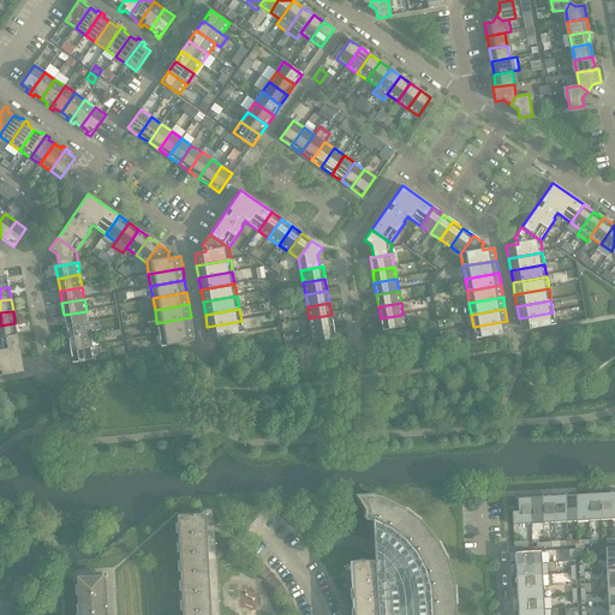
[(87,311),(64,315),(66,327),(88,323),(87,311)]
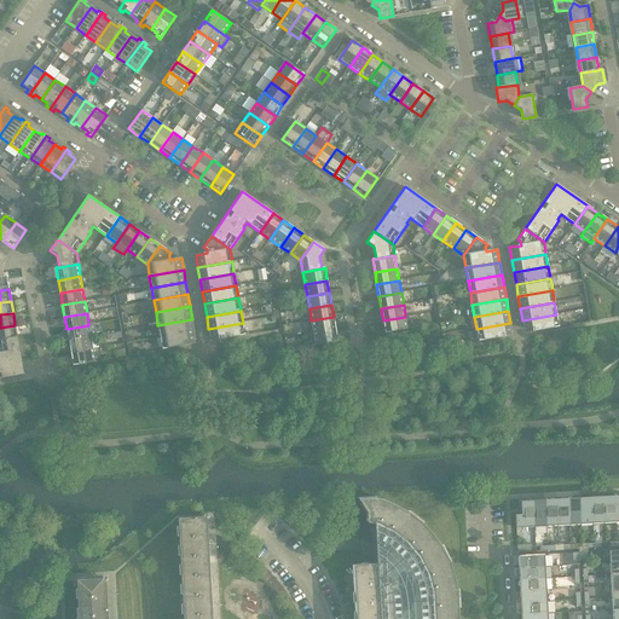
[(556,314),(522,320),(525,334),(559,328),(556,314)]
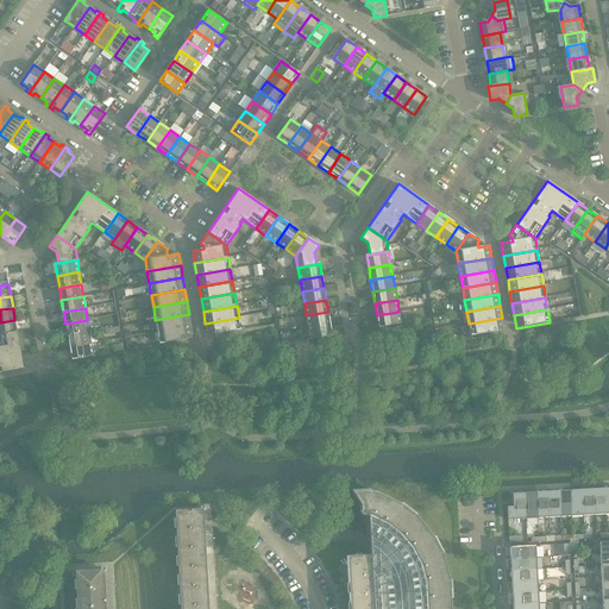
[(328,312),(306,315),(308,327),(331,324),(328,312)]
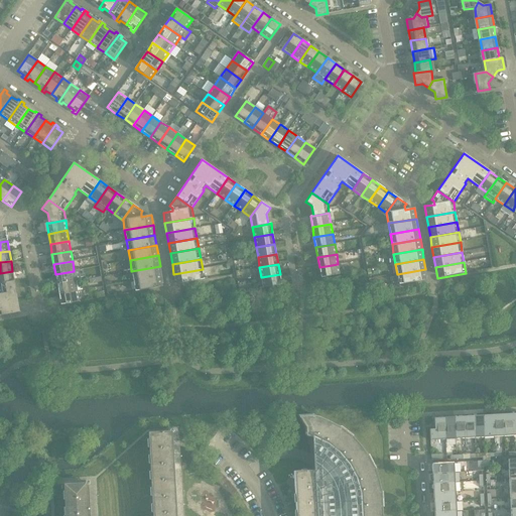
[(338,264),(319,267),(321,278),(340,275),(338,264)]
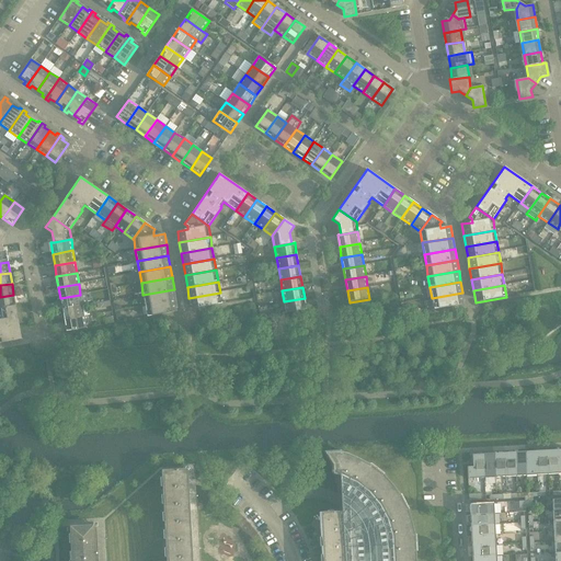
[(174,289),(142,295),(145,306),(175,300),(174,289)]
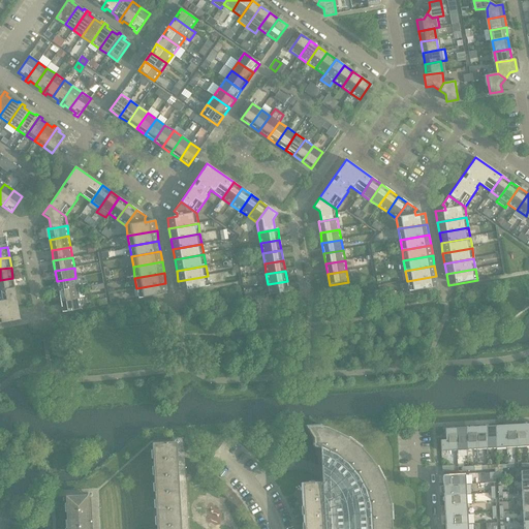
[(208,276),(178,281),(180,291),(209,286),(208,276)]
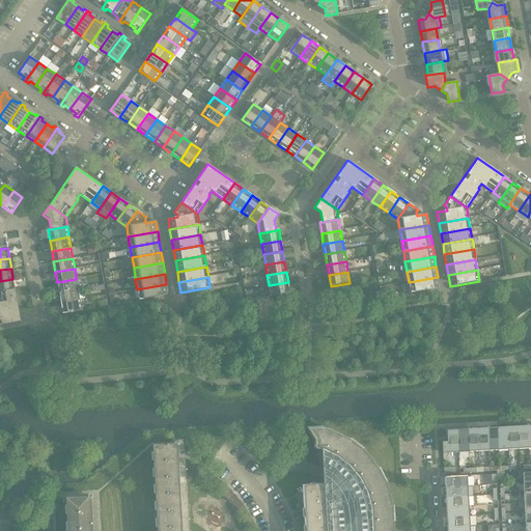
[(438,277),(409,282),(411,292),(440,287),(438,277)]
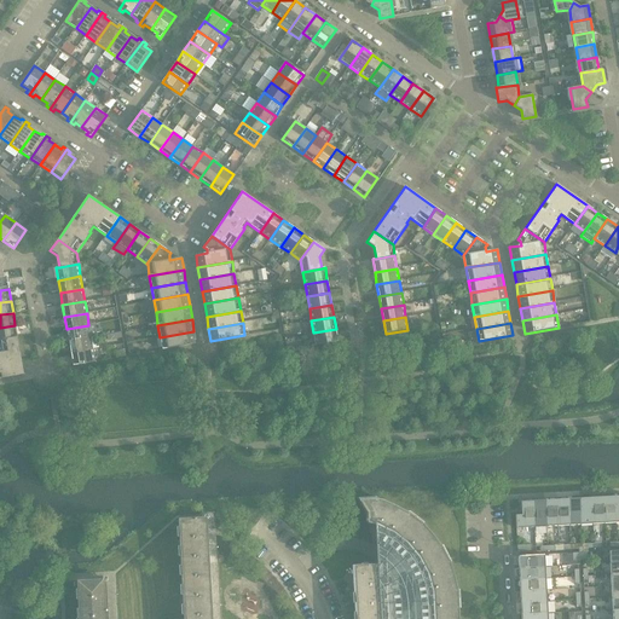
[(94,324),(88,325),(67,329),(69,341),(91,337),(97,336),(94,324)]
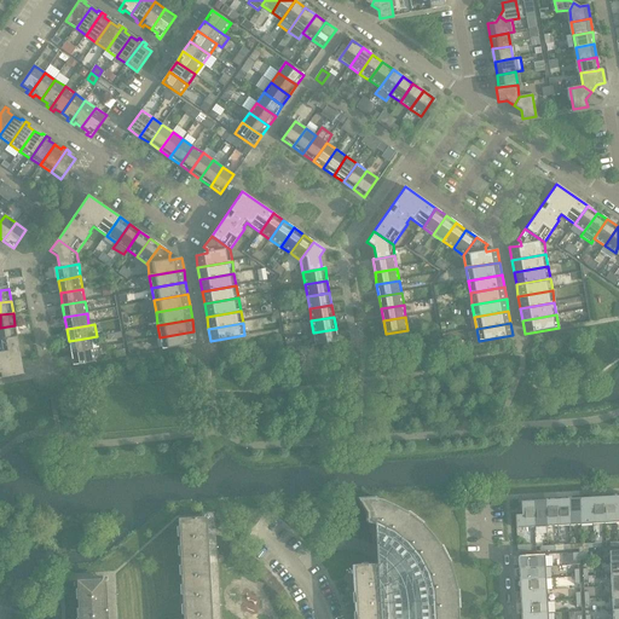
[(15,325),(0,328),(0,340),(17,337),(15,325)]
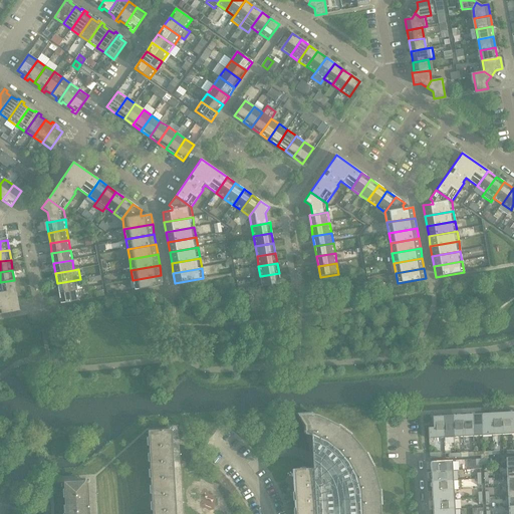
[(279,273),(260,276),(262,287),(280,283),(279,273)]
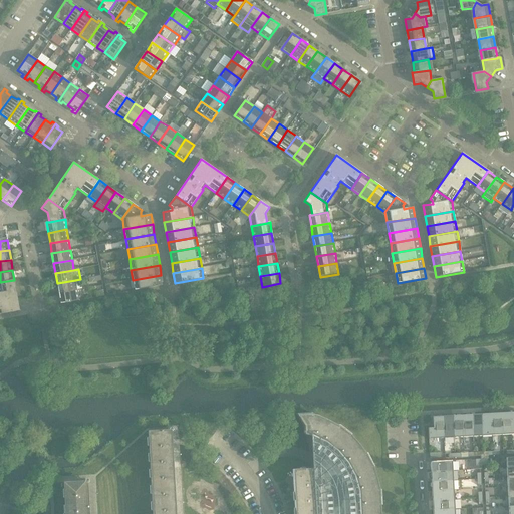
[(161,275),(133,280),(135,290),(163,285),(161,275)]
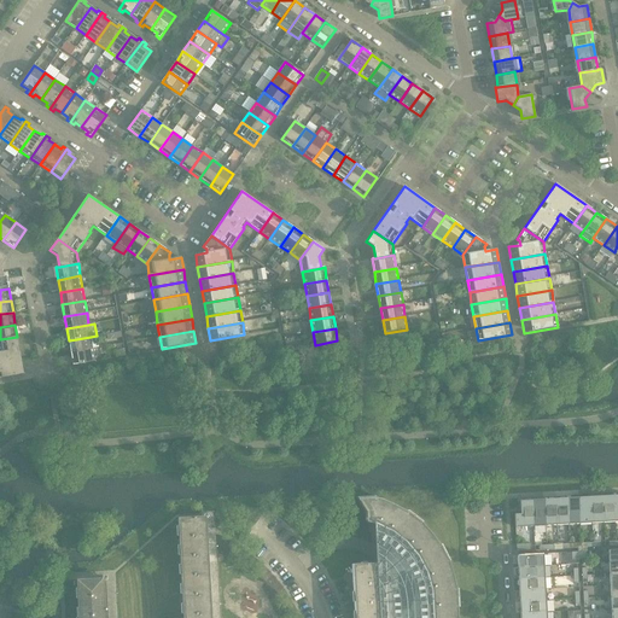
[(0,378),(24,374),(17,337),(0,339),(0,378)]
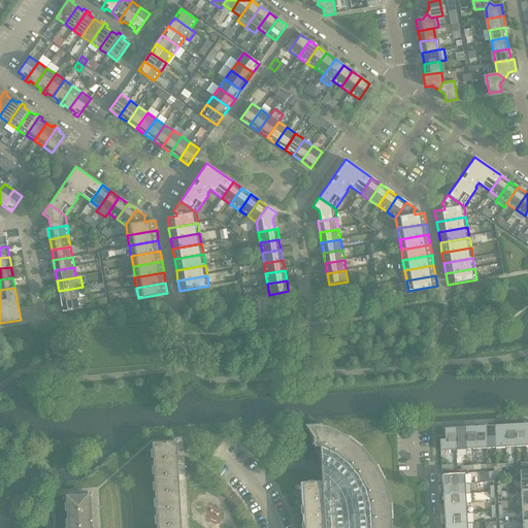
[(77,288),(59,291),(60,301),(79,298),(77,288)]
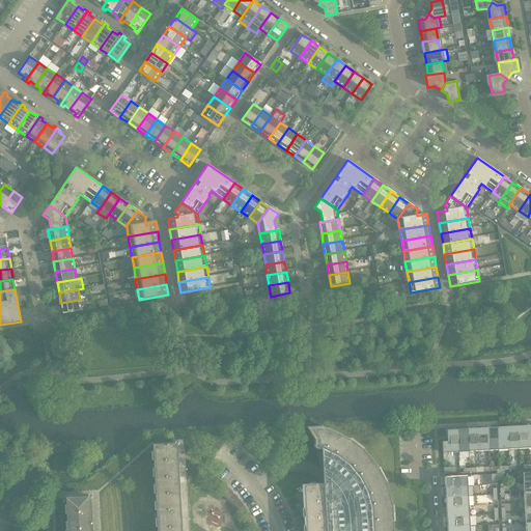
[(80,300),(60,303),(62,314),(82,310),(80,300)]
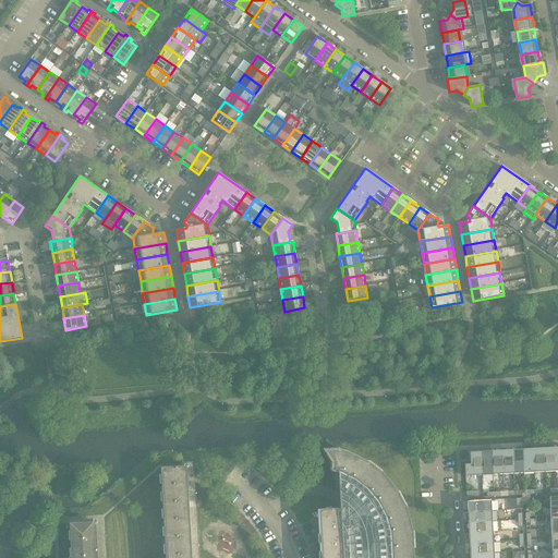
[(554,447),(544,448),(545,472),(556,471),(554,447)]
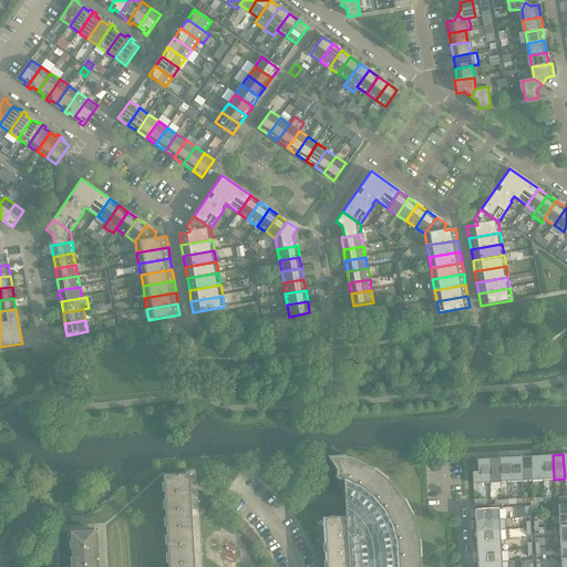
[(542,455),(532,456),(533,481),(543,480),(542,455)]
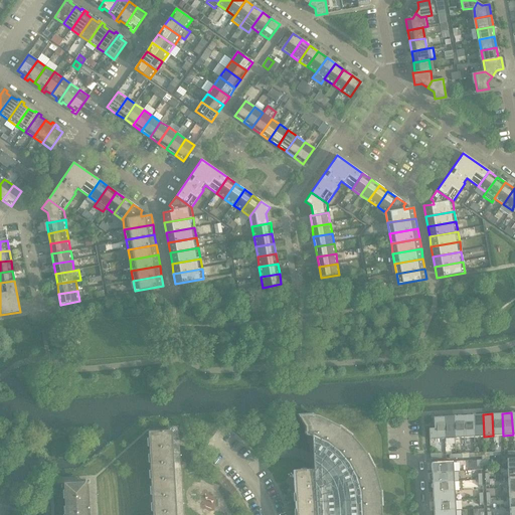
[(502,413),(492,413),(493,436),(503,436),(502,413)]
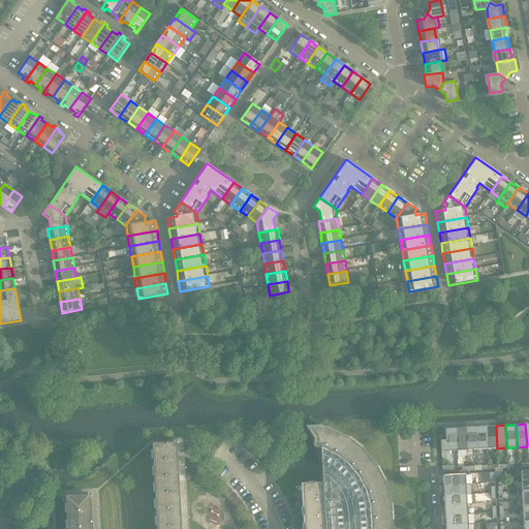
[(391,528),(391,520),(387,520),(387,504),(390,504),(390,503),(387,492),(383,480),(380,481),(374,468),(376,467),(376,466),(369,457),(361,447),(360,447),(359,449),(346,440),(348,438),(347,438),(337,432),(325,428),(320,426),(320,429),(307,430),(312,438),(313,447),(319,448),(320,467),(321,473),(321,483),(301,484),(303,528),(391,528)]
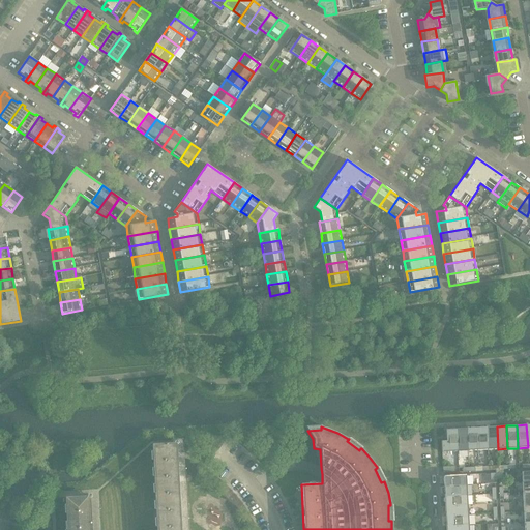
[(497,427),(487,428),(488,450),(498,449),(497,427)]
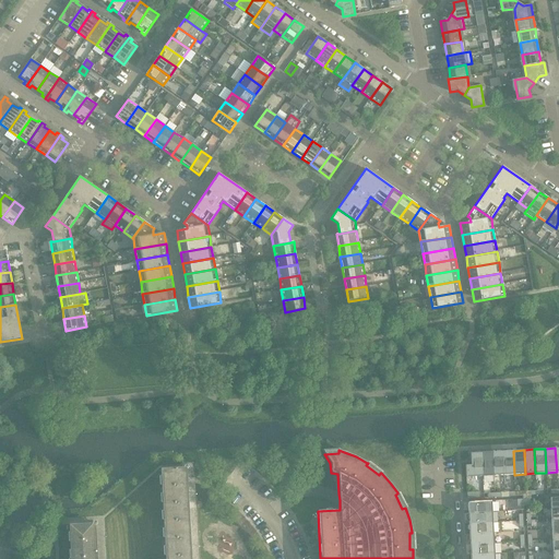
[(502,451),(492,452),(494,476),(504,475),(502,451)]
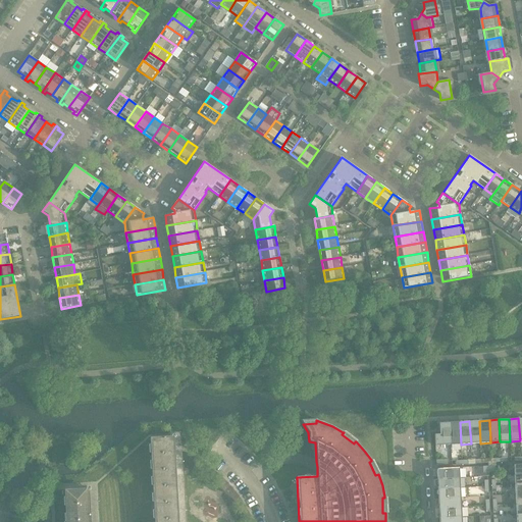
[(479,421),(469,421),(471,444),(480,444),(479,421)]
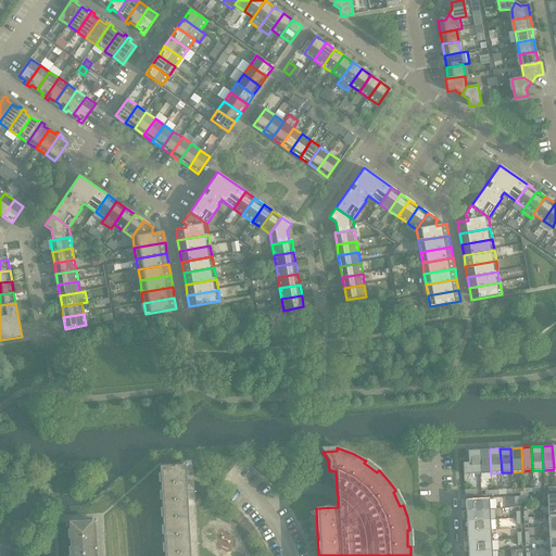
[(463,463),(464,475),(465,475),(480,474),(479,450),(468,451),(469,463),(463,463)]
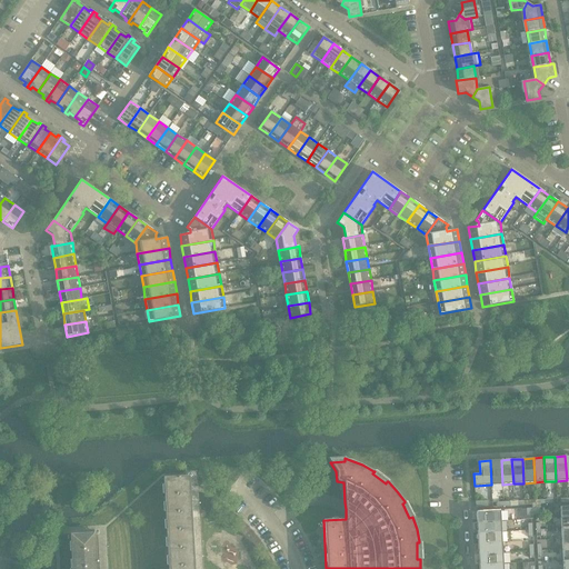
[(501,460),(490,460),(491,485),(502,485),(501,460)]
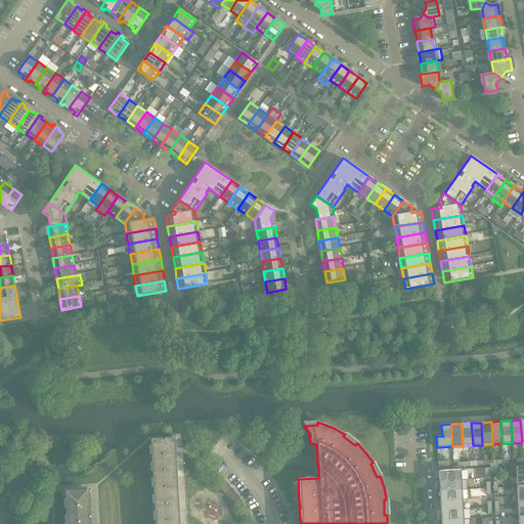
[(170,438),(150,439),(155,523),(178,523),(176,471),(173,471),(171,438),(170,438)]
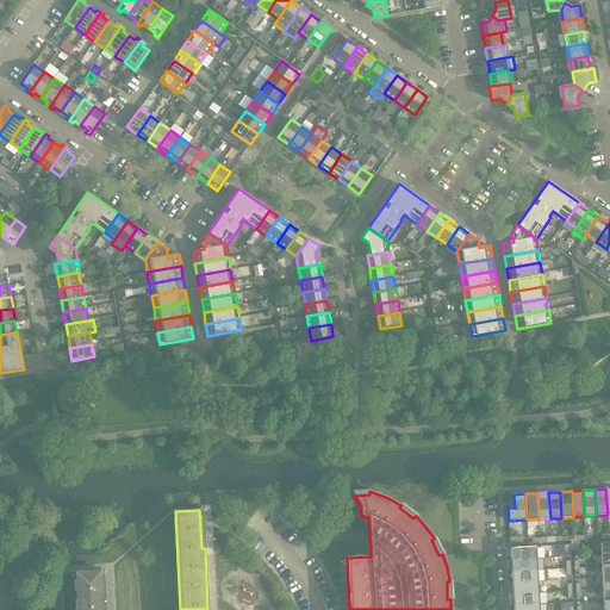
[(510,548),(511,560),(537,559),(536,547),(510,548)]
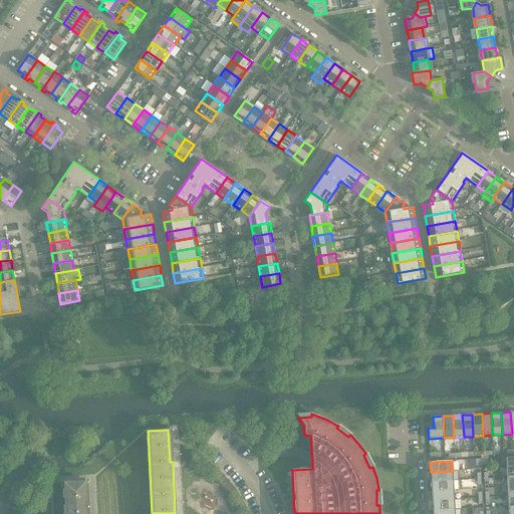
[(453,471),(431,472),(432,482),(454,481),(453,471)]
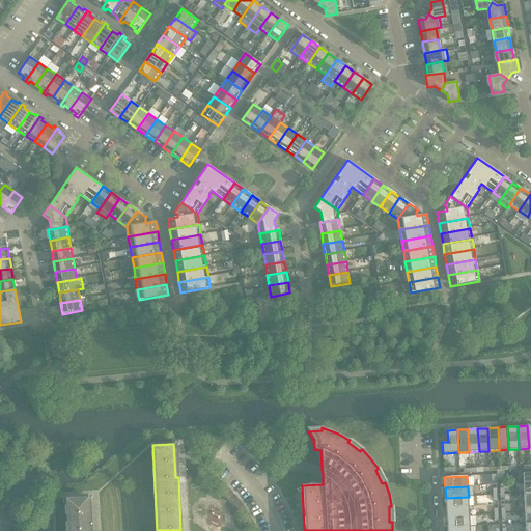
[(469,497),(446,498),(446,507),(469,506),(469,497)]
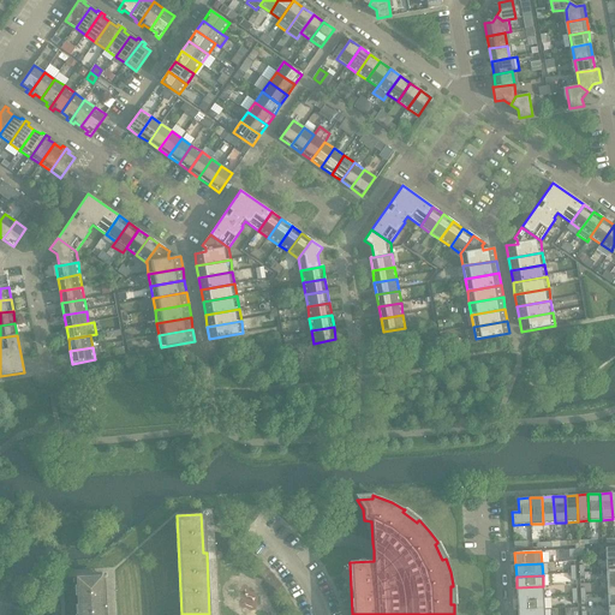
[(103,577),(76,578),(77,614),(102,614),(102,597),(105,596),(103,577)]
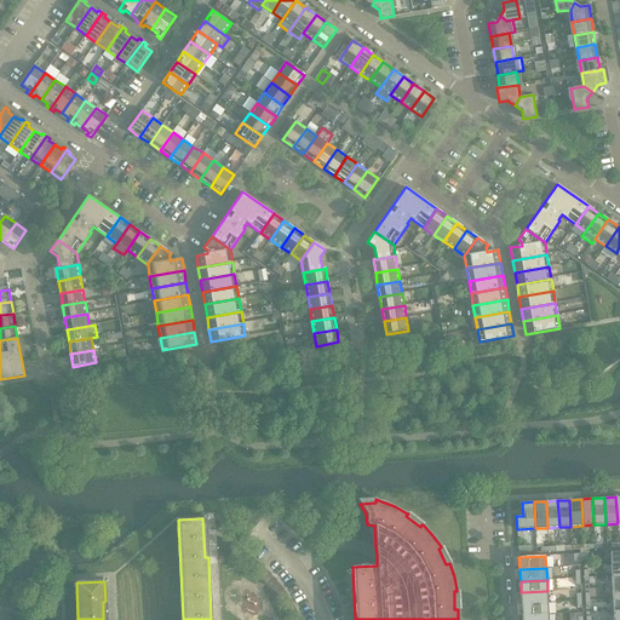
[(547,591),(521,592),(522,604),(549,603),(547,591)]
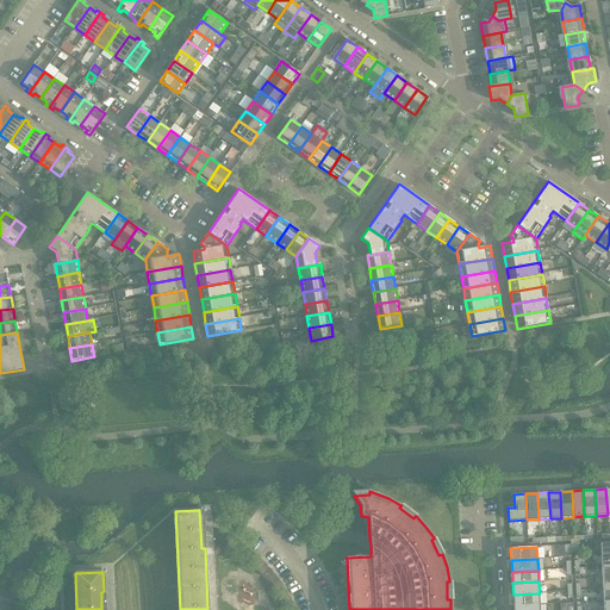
[(540,593),(514,595),(514,607),(540,604),(540,593)]
